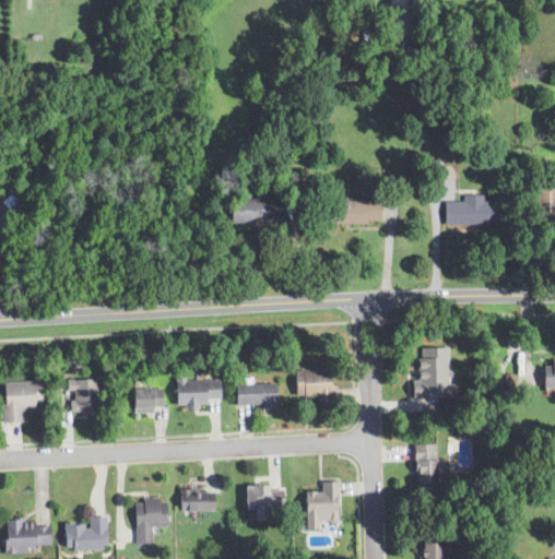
[(554,187),(539,187),(539,224),(554,224),(554,187)]
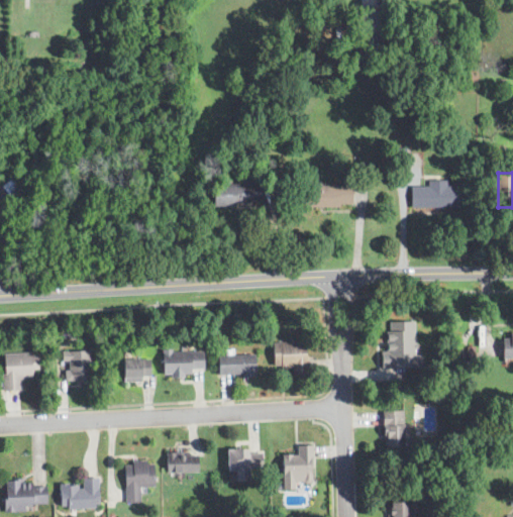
[(5,186),(12,197),(22,190),(15,180),(5,186)]
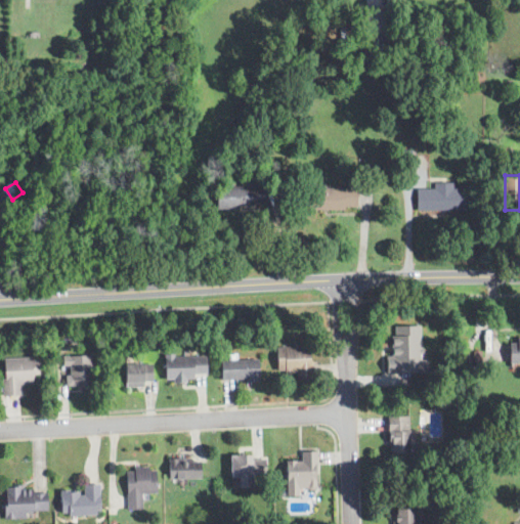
[(466,188),(456,188),(456,182),(436,182),(436,188),(418,188),(418,210),(466,210),(466,188)]
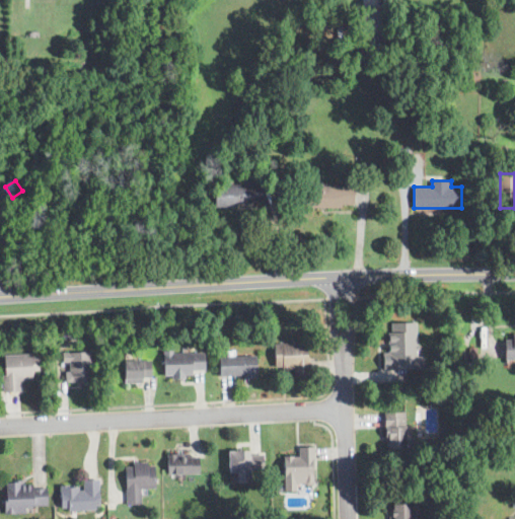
[(266,184),(216,184),(216,207),(266,207),(266,184)]
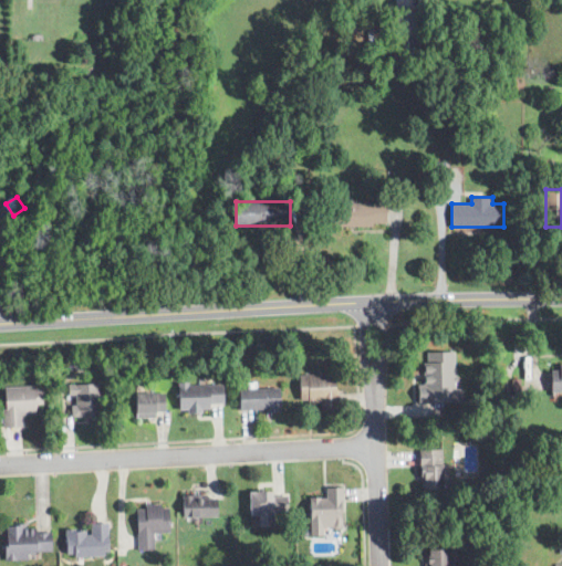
[(387,202),(331,202),(331,227),(387,227),(387,202)]
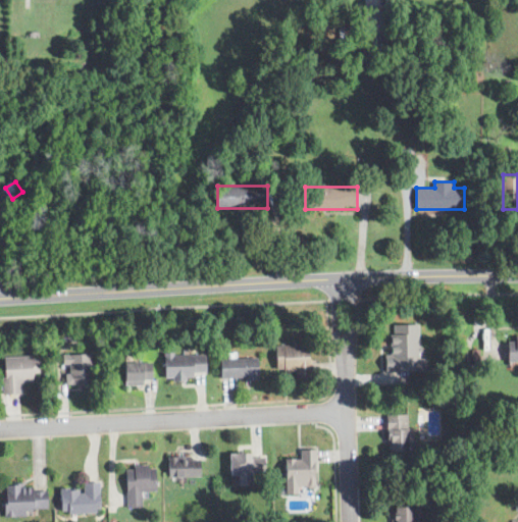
[(395,324),(396,354),(387,356),(386,372),(429,370),(428,358),(423,358),(421,323),(395,324)]
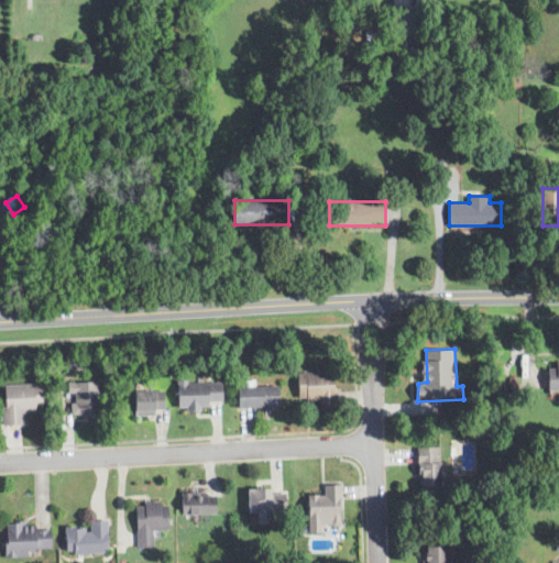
[(558,362),(549,362),(549,390),(558,390),(558,362)]
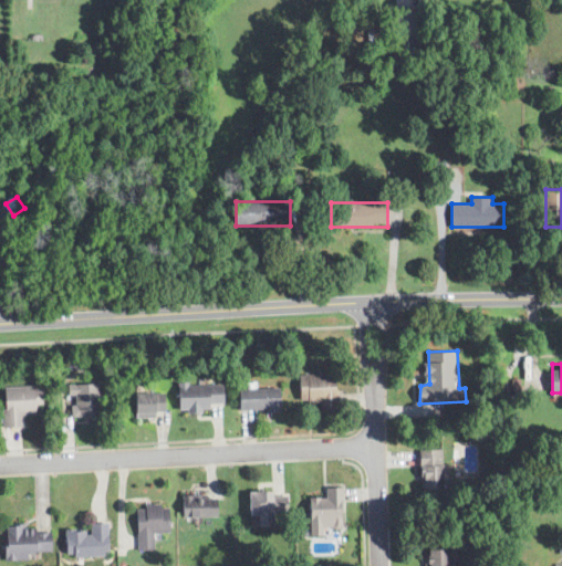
[(300,375),(300,399),(321,399),(321,409),(339,409),(339,375),(300,375)]
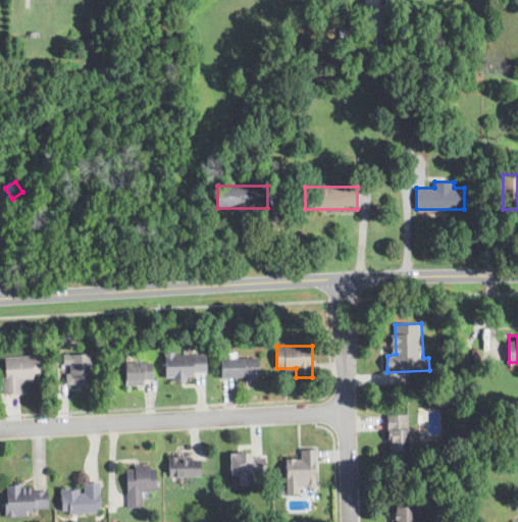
[(208,372),(208,353),(165,353),(165,379),(196,379),(196,372),(208,372)]
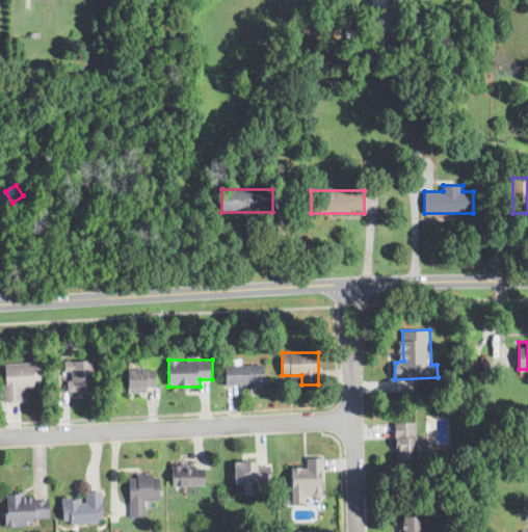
[(95,362),(67,362),(67,393),(95,393),(95,362)]
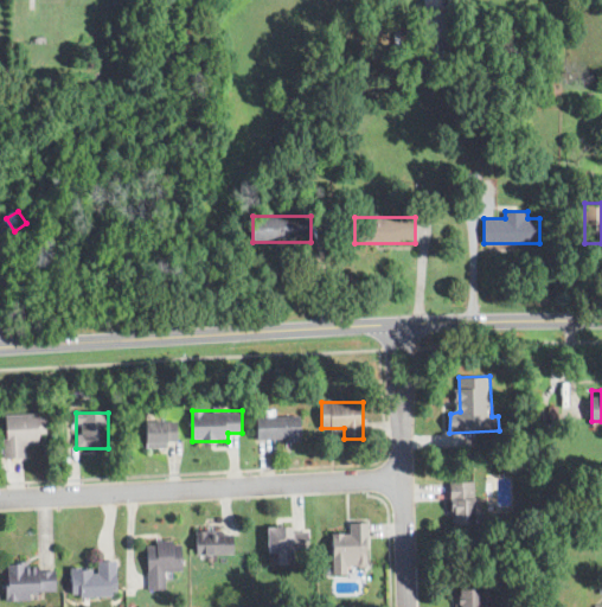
[(39,415),(6,415),(6,459),(25,459),(25,446),(39,446),(39,415)]
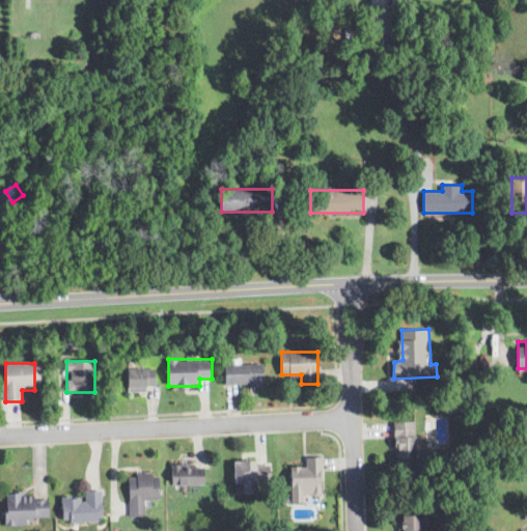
[(264,364),(224,364),(224,386),(264,386),(264,364)]
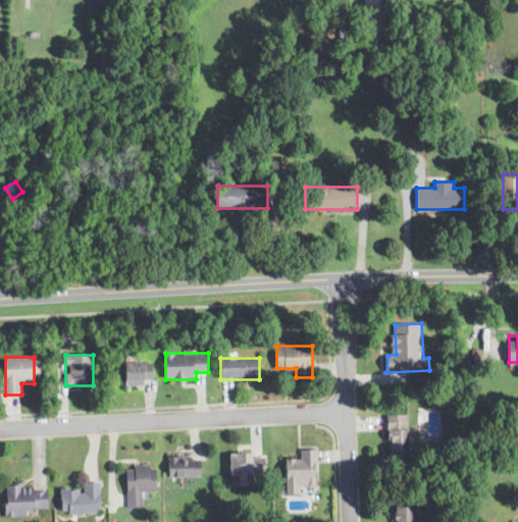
[(155,362),(124,362),(124,383),(155,383),(155,362)]
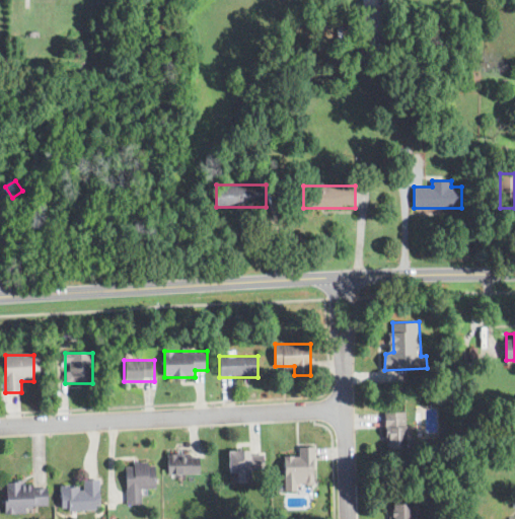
[(408,447),(408,412),(385,412),(385,447),(408,447)]
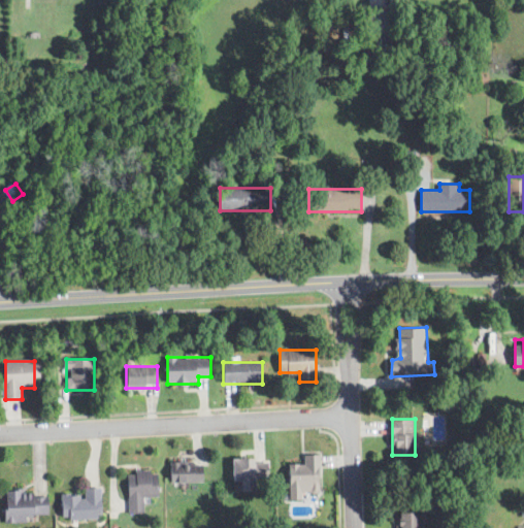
[(289,464),(289,494),(321,495),(322,455),(304,455),(304,464),(289,464)]
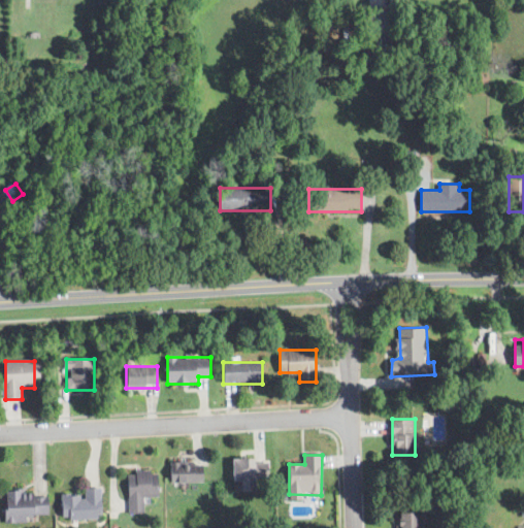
[(232,481),(240,481),(240,492),(260,492),(260,481),(270,481),(270,458),(232,458),(232,481)]
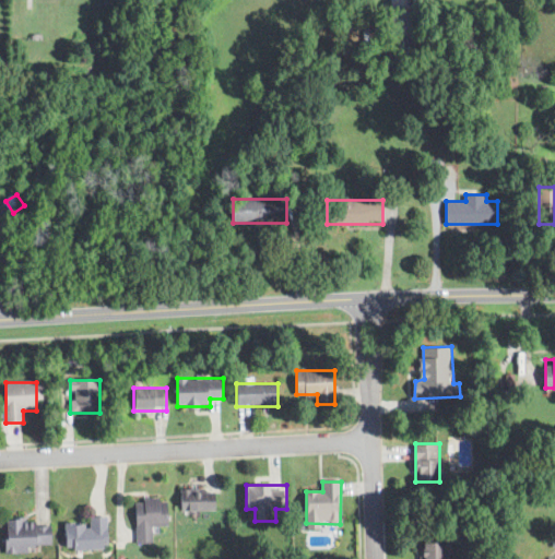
[(216,511),(216,489),(179,489),(179,511),(216,511)]
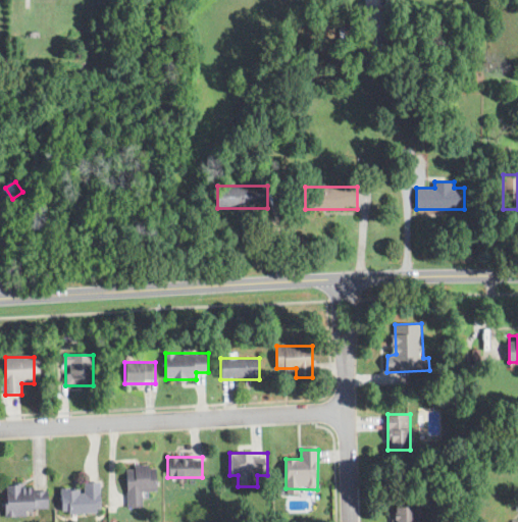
[(157,491),(156,465),(126,466),(127,508),(144,508),(143,491),(157,491)]
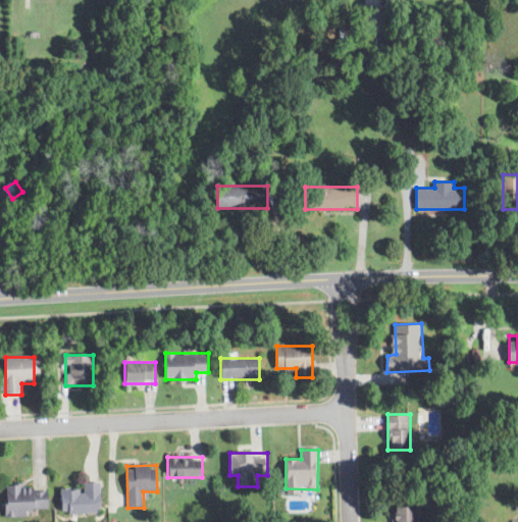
[(62,489),(62,513),(101,513),(101,482),(83,482),(83,490),(62,489)]
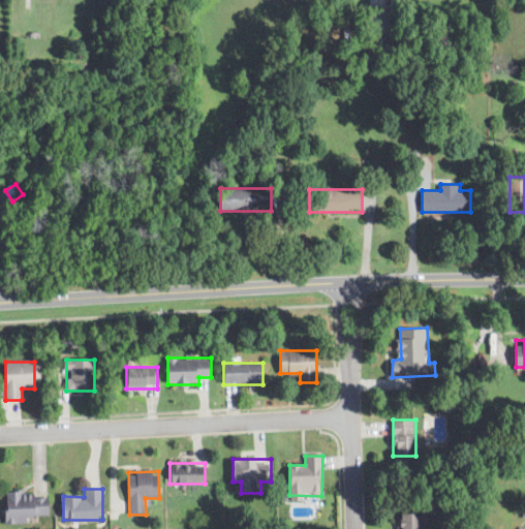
[(28,524),(28,518),(50,518),(50,493),(5,493),(5,524),(28,524)]
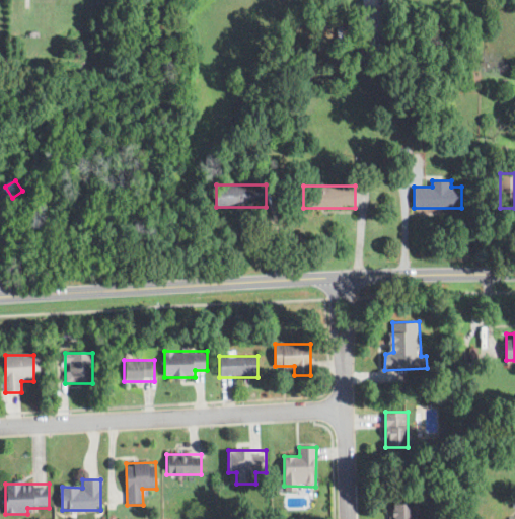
[(412,518),(412,504),(391,504),(391,518),(412,518)]
